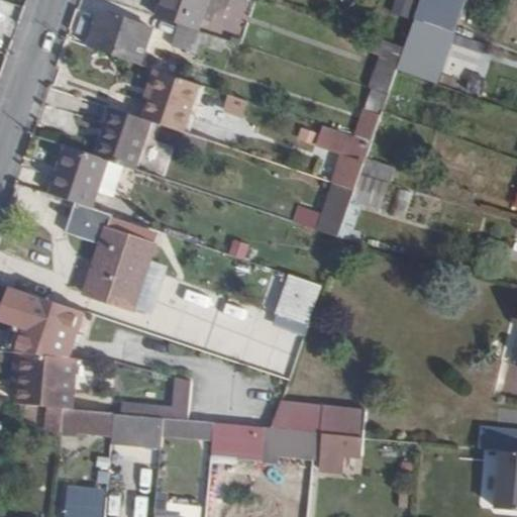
[(162,0),(157,17),(179,24),(200,31),(205,18),(211,0),(162,0)]
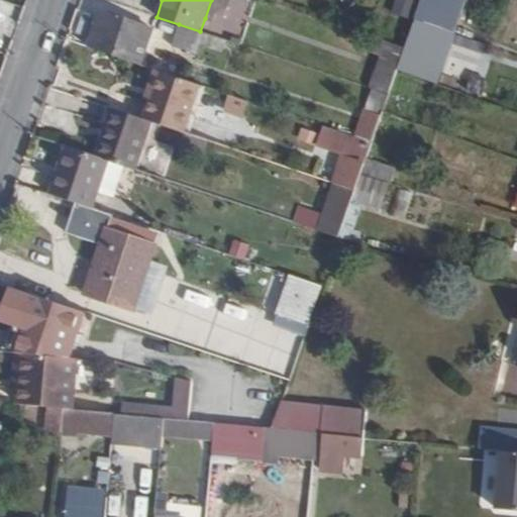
[(229,7),(230,0),(211,0),(205,18),(214,21),(216,14),(229,7)]
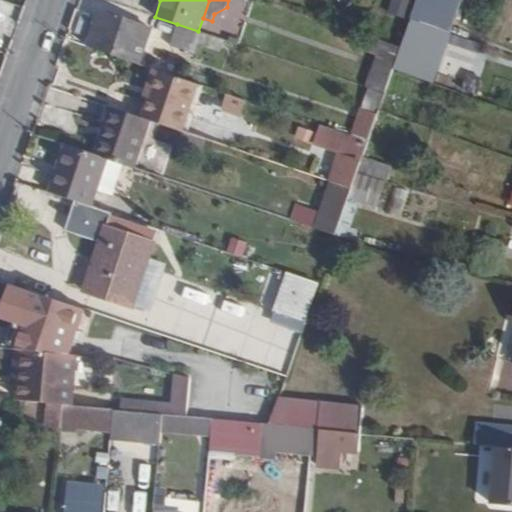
[(117,15),(118,15),(101,9),(88,47),(141,65),(153,28),(117,15)]
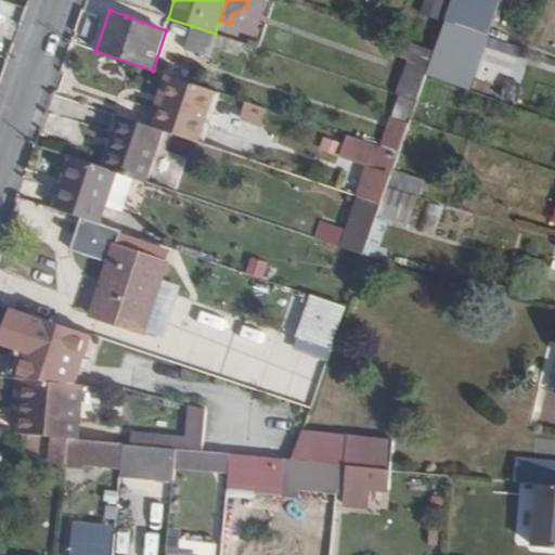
[(444,25),(428,20),(421,43),(437,48),(444,25)]
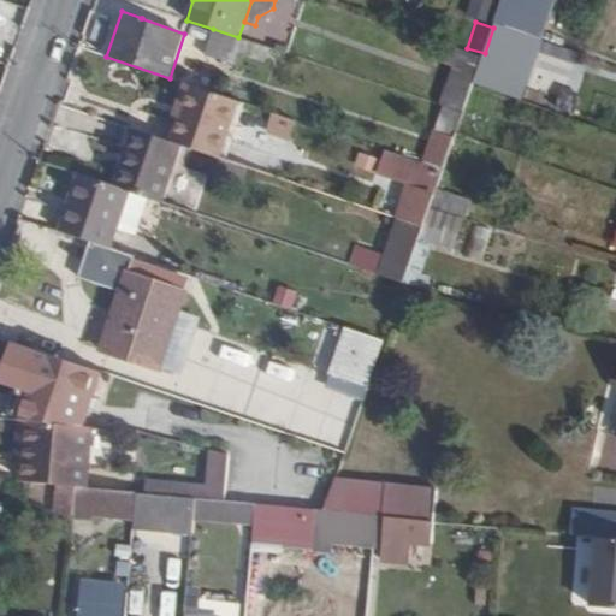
[(534,37),(495,24),(484,57),(483,60),(474,84),(514,99),(534,37)]
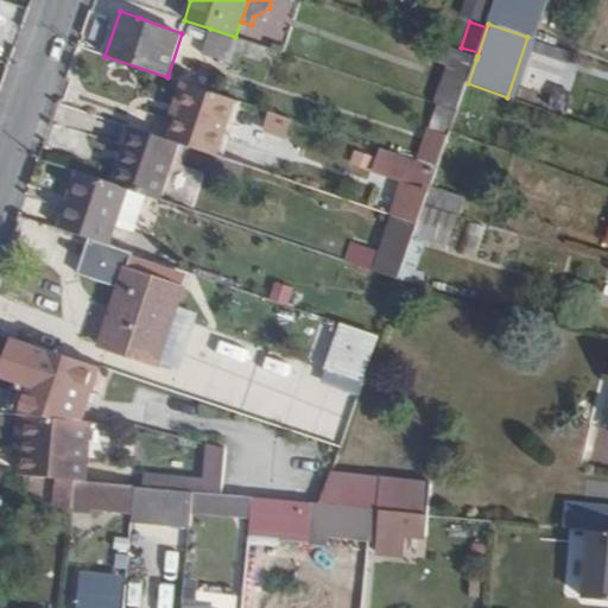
[(235,37),(210,29),(202,55),(234,64),(238,55),(263,63),(267,48),(235,37)]
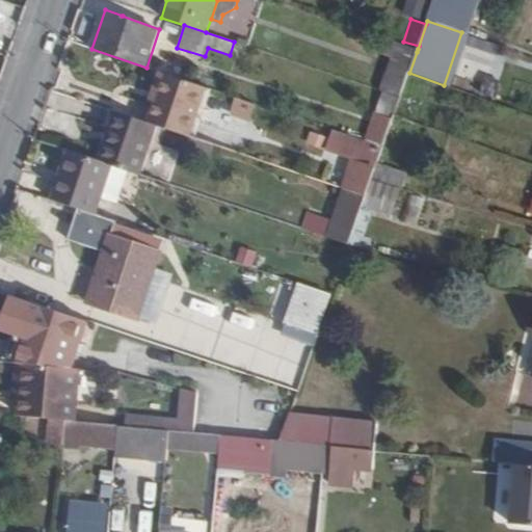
[(380,91),(382,92),(400,99),(402,94),(417,52),(387,41),(381,55),(392,58),(380,91)]
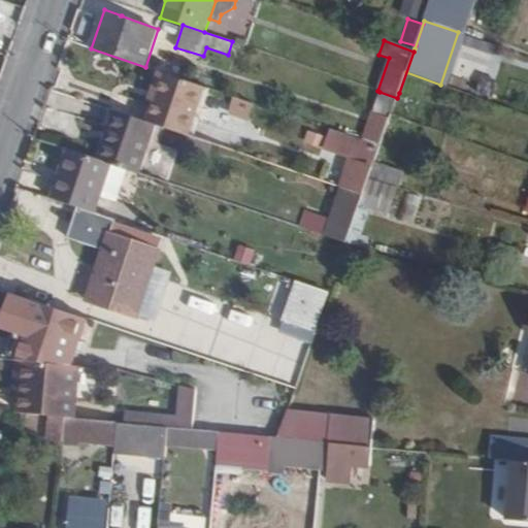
[(158,71),(141,120),(156,125),(190,136),(206,88),(158,71)]
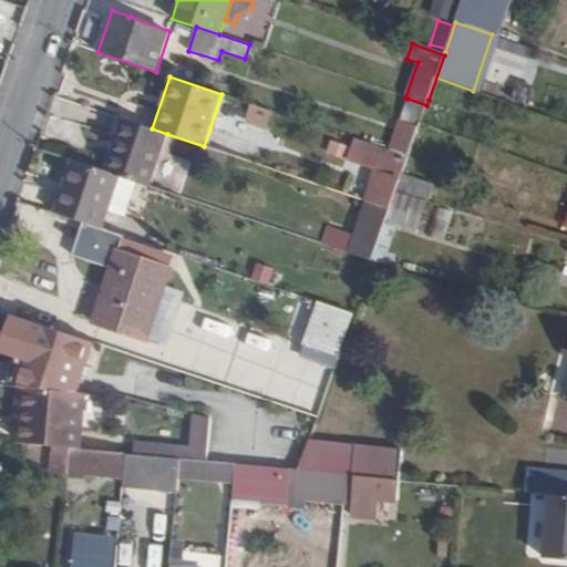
[(426,105),(408,99),(390,151),(409,157),(421,123),(426,105)]
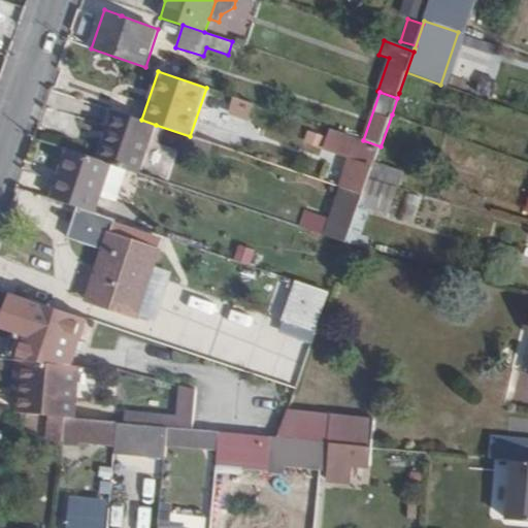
[(399,93),(397,98),(392,114),(409,121),(418,99),(399,93)]
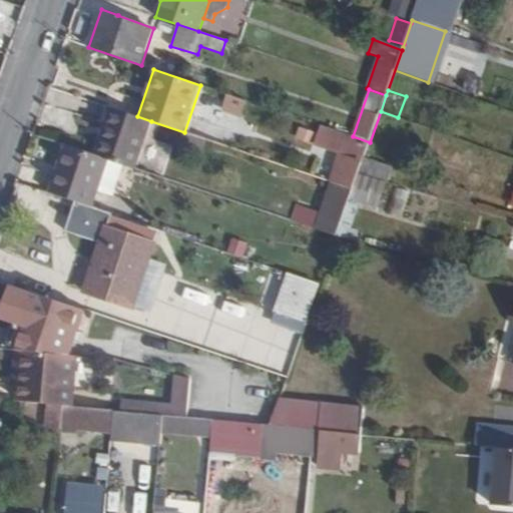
[(151,121),(137,116),(105,105),(99,122),(104,123),(93,154),(100,157),(102,158),(109,160),(135,169),(151,121)]
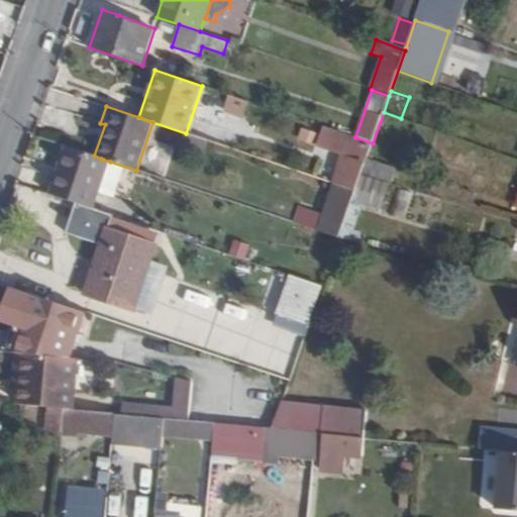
[(373,143),(355,137),(324,126),(317,146),(341,156),(332,183),(356,191),(362,174),(366,164),(368,157),(373,143)]
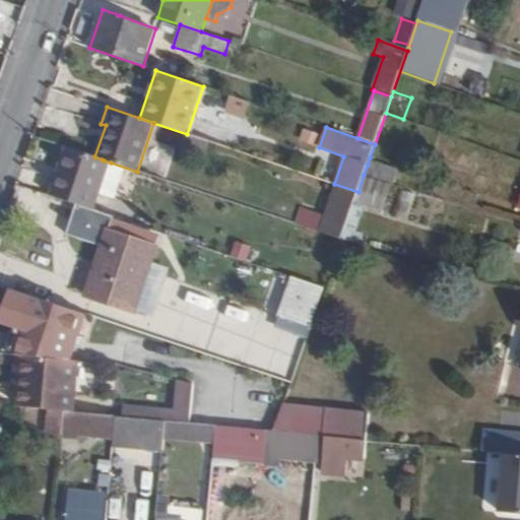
[(102,159),(94,156),(66,147),(50,196),(51,196),(77,204),(90,209),(94,210),(111,163),(104,160),(102,159)]
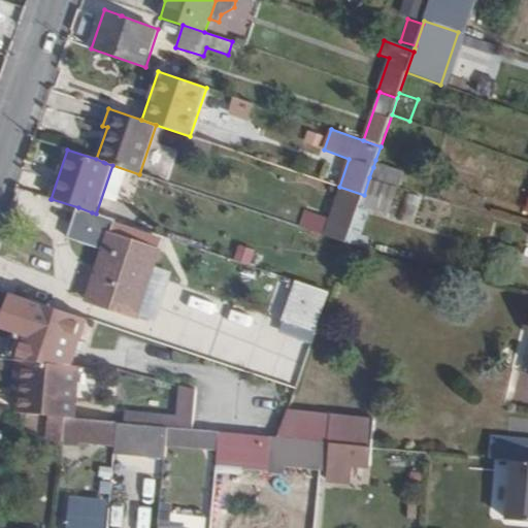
[(369,177),(399,187),(400,187),(405,170),(375,160),(373,167),(369,177)]
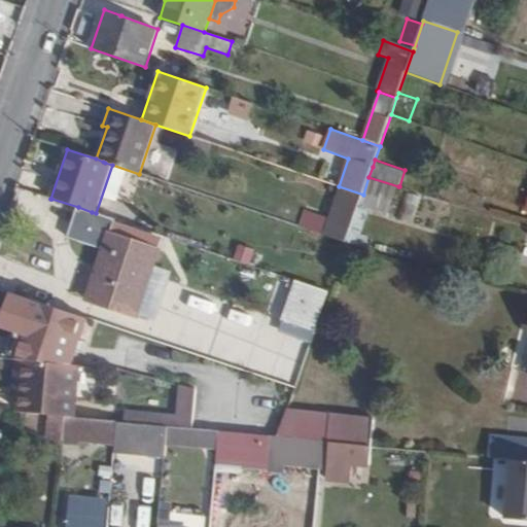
[(358,207),(370,209),(388,215),(398,186),(369,177),(363,195),(358,207)]
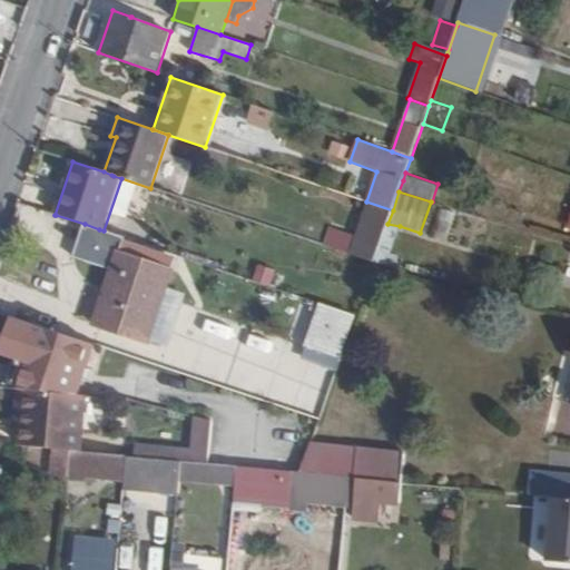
[(393,210),(366,202),(349,255),(374,263),(387,224),(393,210)]
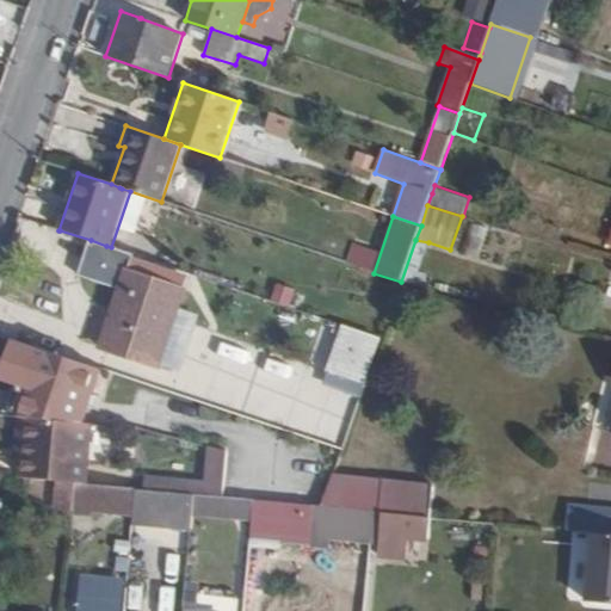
[(111,247),(106,246),(91,240),(78,277),(119,290),(100,347),(160,368),(186,290),(130,272),(135,255),(111,247)]
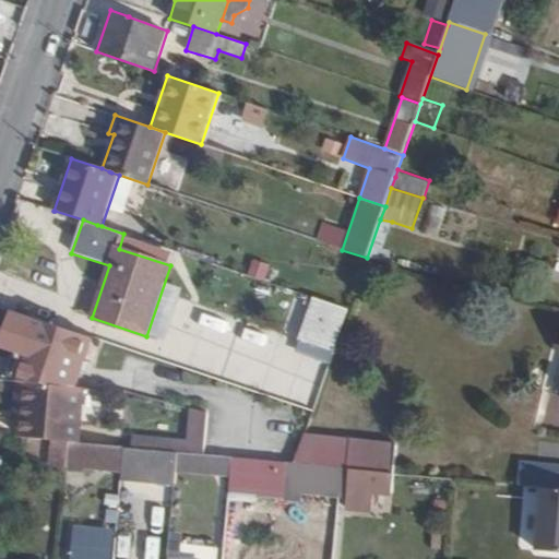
[(383,249),(392,222),(380,219),(367,258),(382,262),(389,263),(392,252),(383,249)]
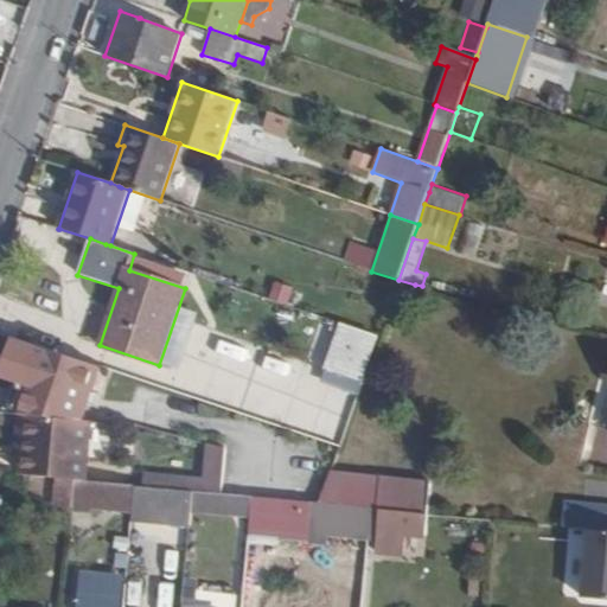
[(286,305),(292,288),(273,281),(267,298),(286,305)]
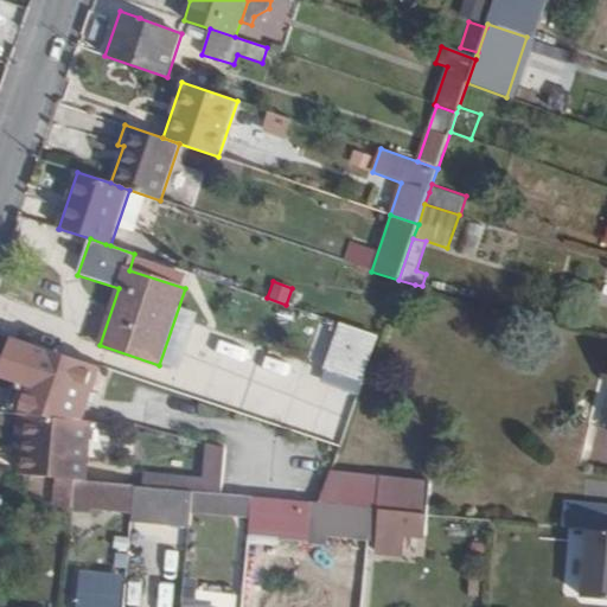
[(340,324),(323,370),(362,383),(379,336),(340,324)]
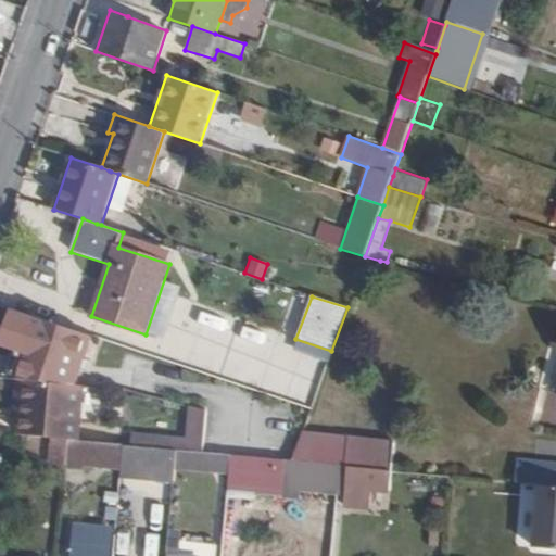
[(190,311),(187,323),(212,329),(215,317),(190,311)]
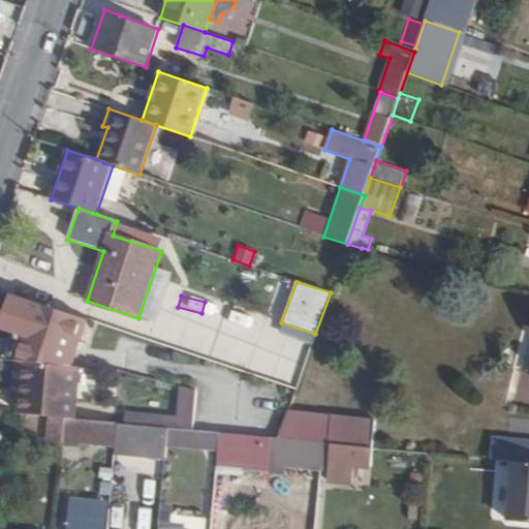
[(237,358),(240,346),(214,339),(211,351),(237,358)]
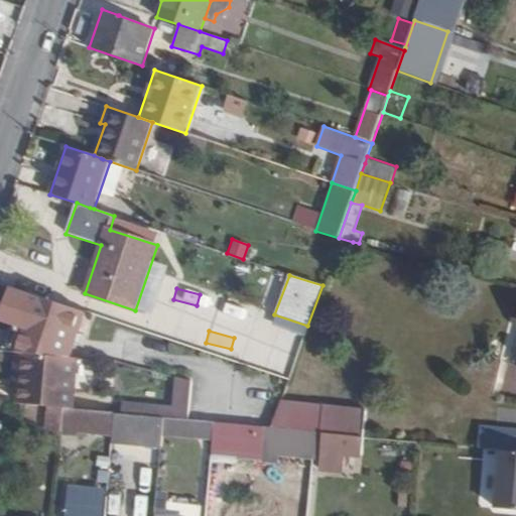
[(12,386),(19,386),(22,353),(15,353),(12,386)]
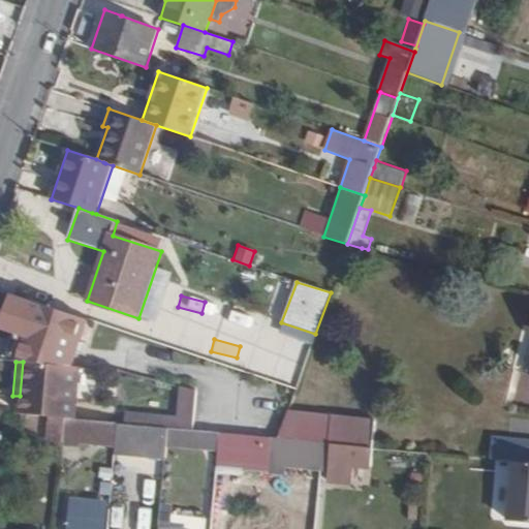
[(23,362),(20,396),(18,413),(49,416),(66,417),(76,418),(81,368),(23,362)]
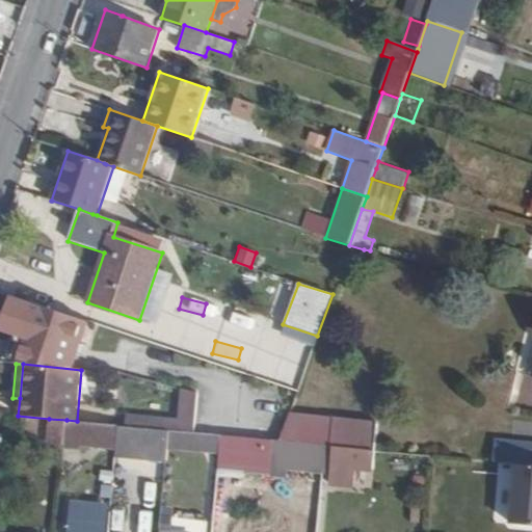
[(185,432),(186,420),(127,415),(126,426),(169,430),(185,432)]
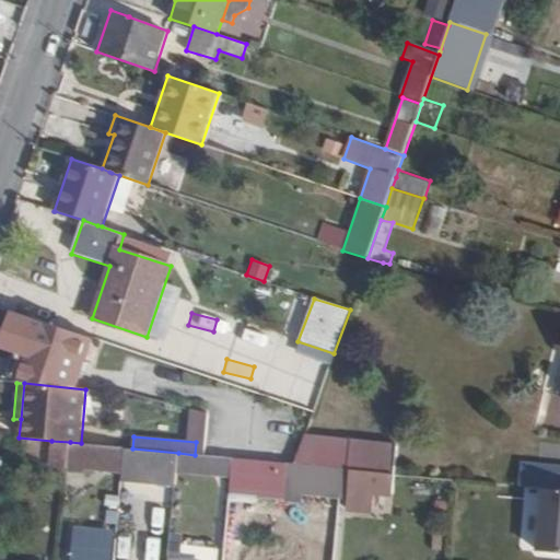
[(70,442),(51,441),(48,469),(67,471),(68,458),(70,442)]
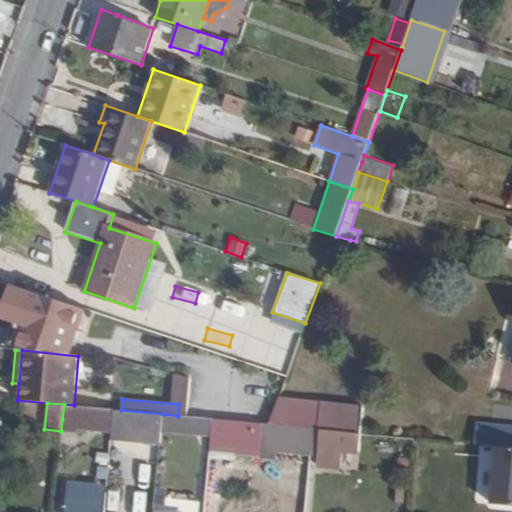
[(74,405),(64,404),(62,419),(112,424),(113,409),(74,405)]
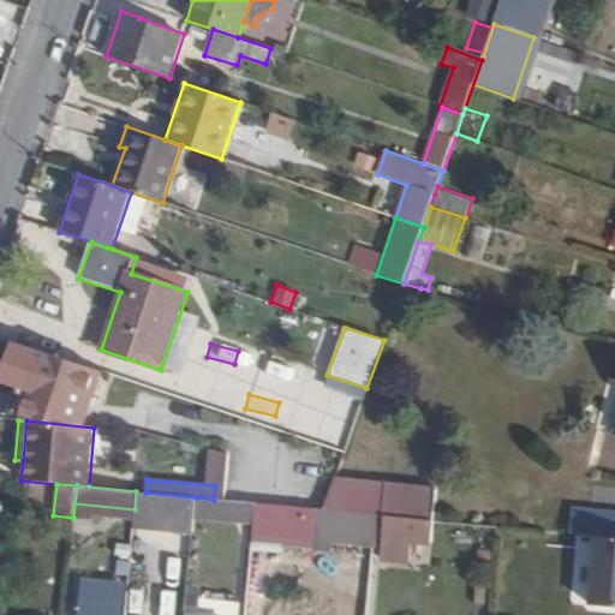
[(333,487),(326,509),(376,514),(418,519),(421,495),(333,487)]
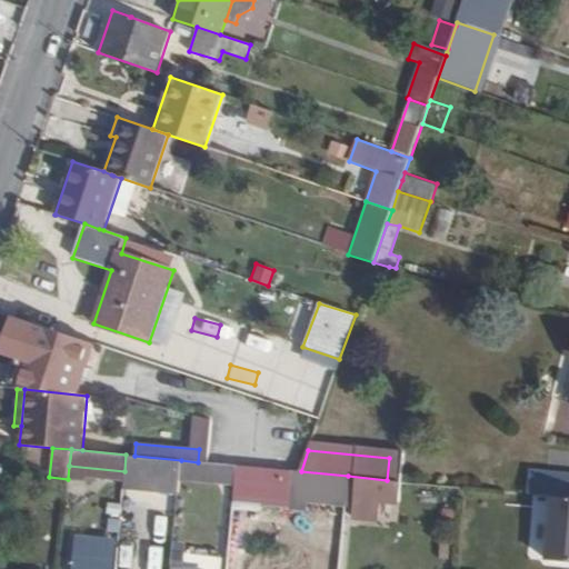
[(125,472),(180,478),(181,460),(135,456),(126,455),(125,471),(125,472)]
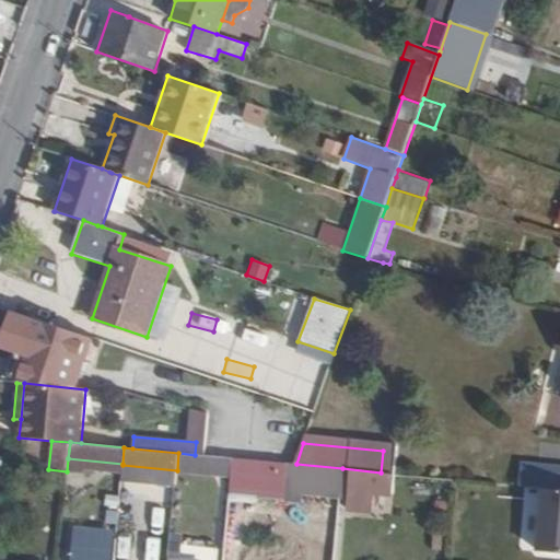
[(231,477),(233,458),(195,455),(178,453),(177,470),(177,473),(231,477)]
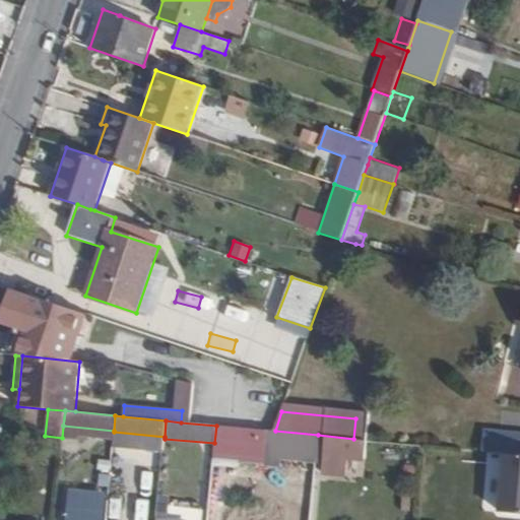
[(236,428),(216,426),(214,443),(214,444),(213,460),(264,465),(267,431),(236,428)]
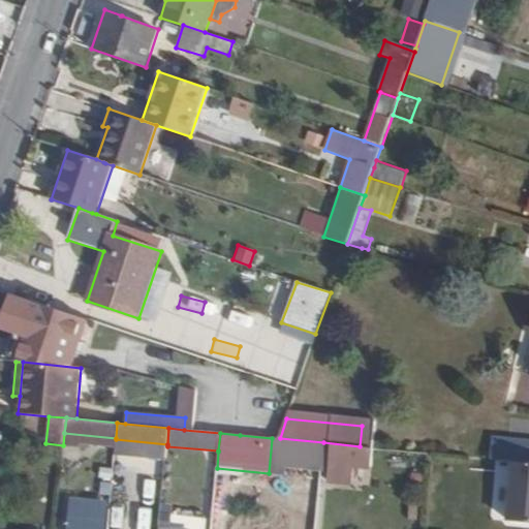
[(273,438),(270,473),(286,475),(288,468),(321,471),(323,453),(323,442),(280,438),(273,438)]
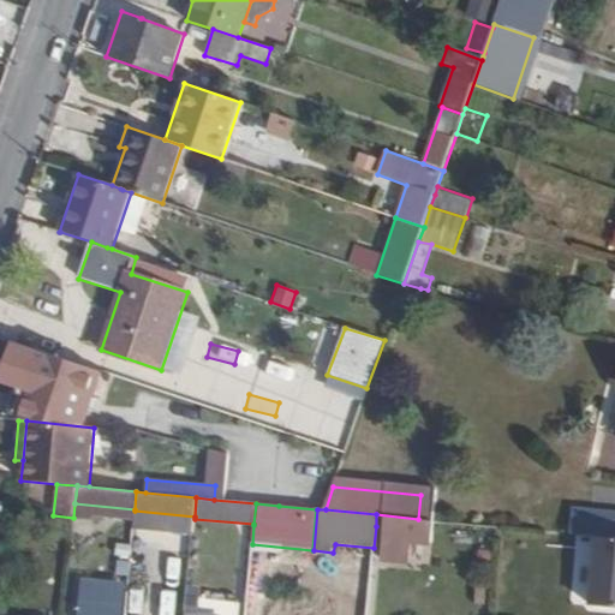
[(568,533),(585,536),(587,511),(571,509),(568,533)]
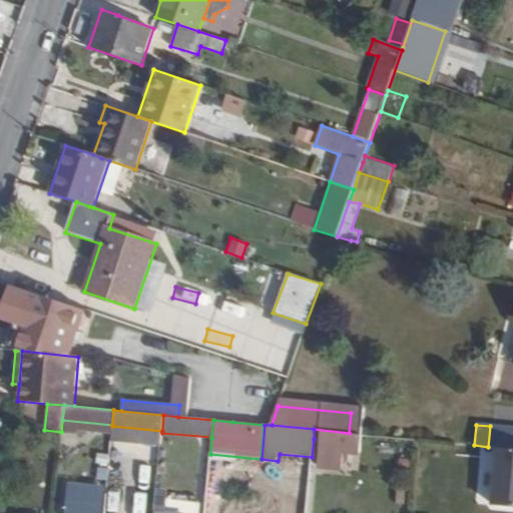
[(512,428),(490,426),(488,447),(512,449),(512,428)]
